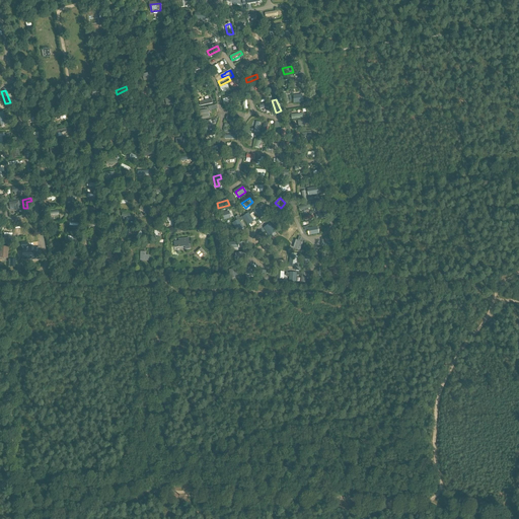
[(20,210),(18,201),(8,203),(9,208),(15,207),(16,211),(20,210)]
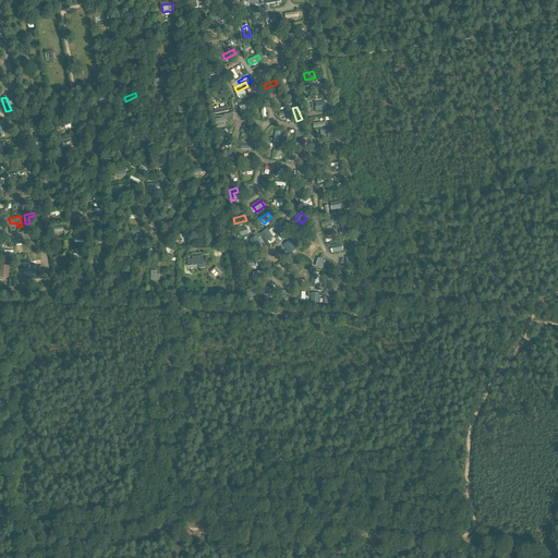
[(278,222),(274,227),(280,233),(284,229),(278,222)]
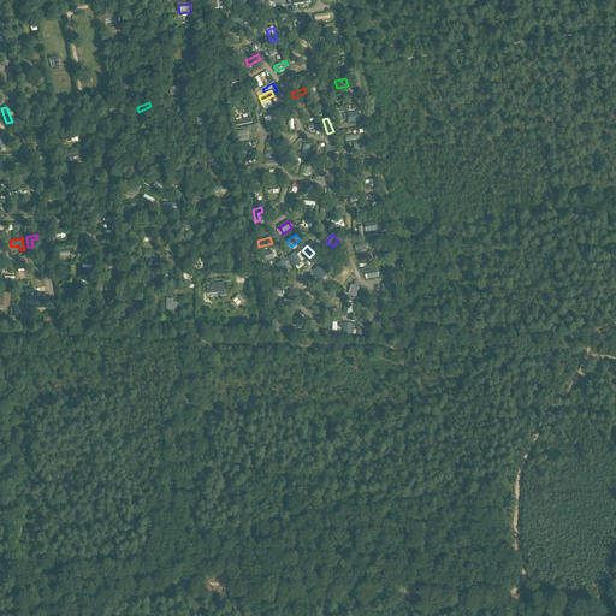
[(272,252),(261,254),(264,261),(274,258),(272,252)]
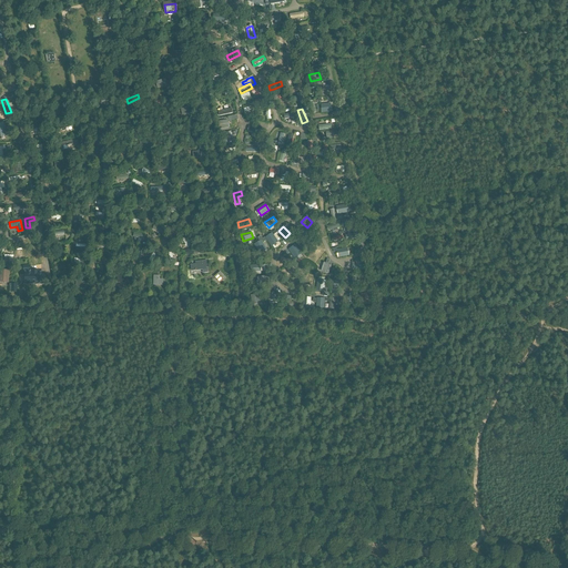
[(272,233),(266,237),(272,245),(277,242),(272,233)]
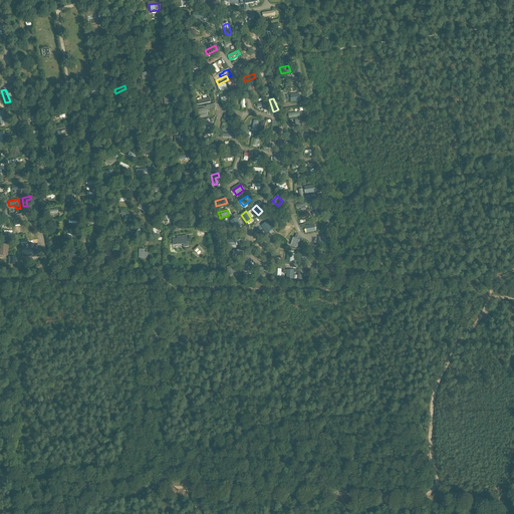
[(168,215),(165,217),(169,223),(170,224),(173,222),(168,215)]
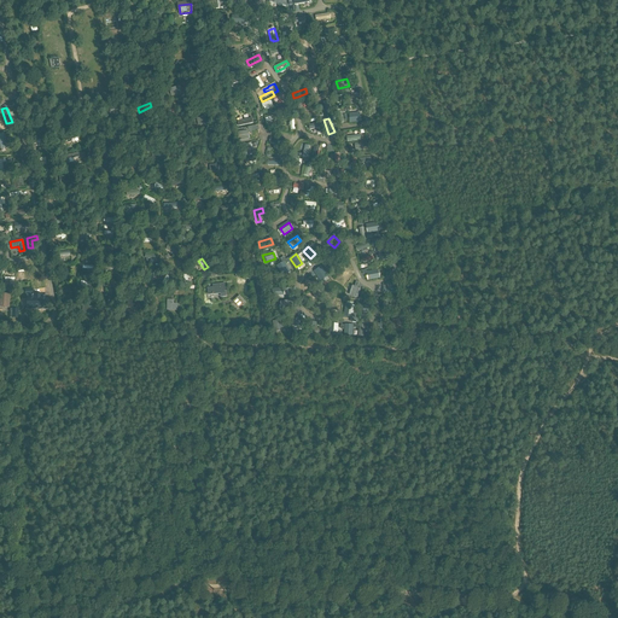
[(284,262),(277,266),(283,275),(289,272),(284,262)]
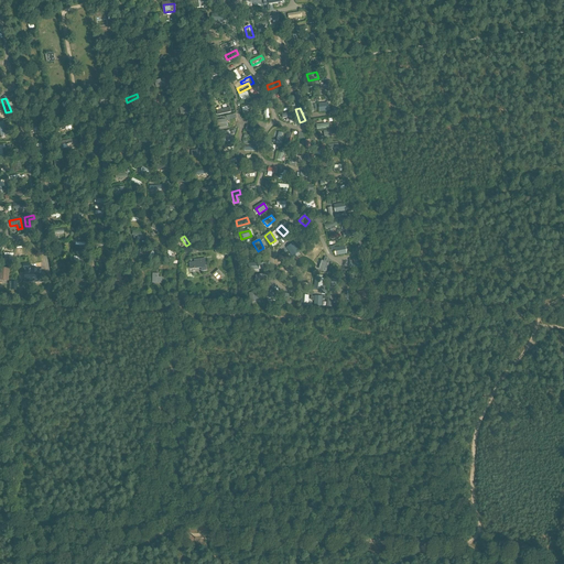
[(317,242),(314,247),(312,250),(315,252),(313,253),(315,256),(316,257),(322,250),(318,248),(321,245),(317,242)]
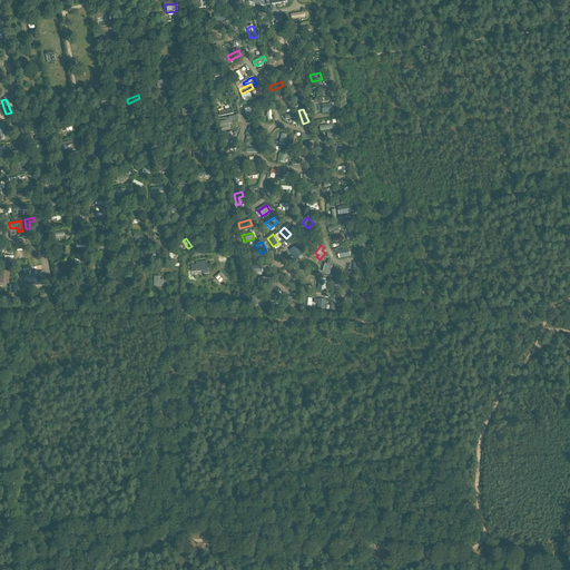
[(291,249),(296,258),(302,255),(296,246),(291,249)]
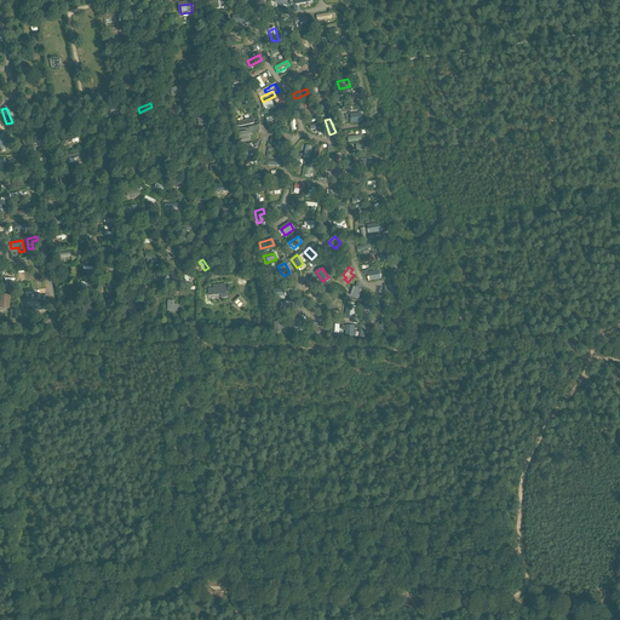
[(13,293),(15,281),(5,281),(4,292),(13,293)]
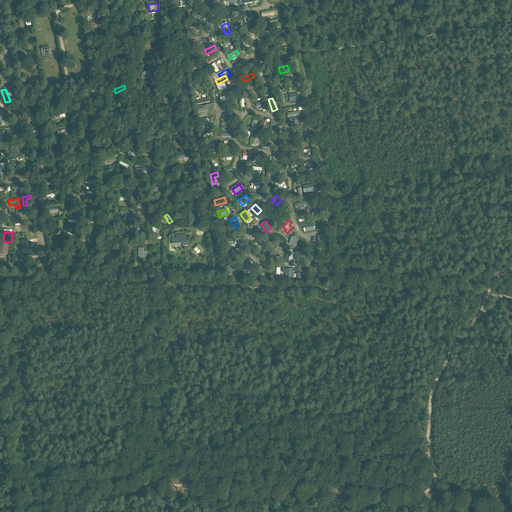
[(177,238),(172,239),(173,244),(183,243),(183,246),(187,245),(186,235),(176,236),(177,238)]
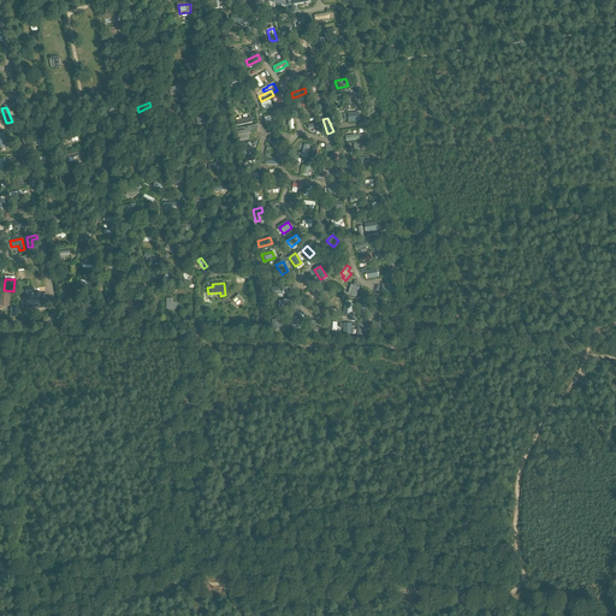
[(351,284),(349,294),(356,296),(360,286),(351,284)]
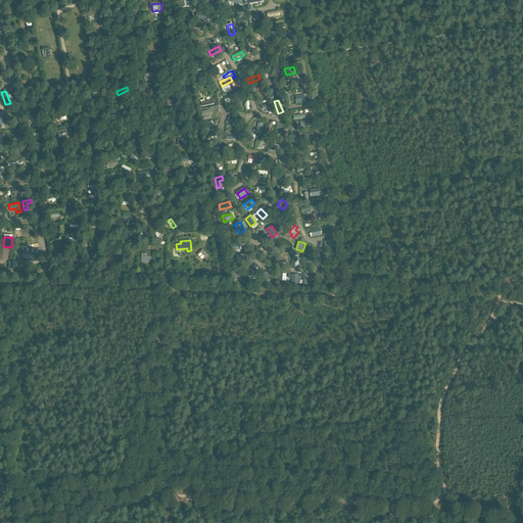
[(24,251),(24,260),(39,262),(39,251),(24,251)]
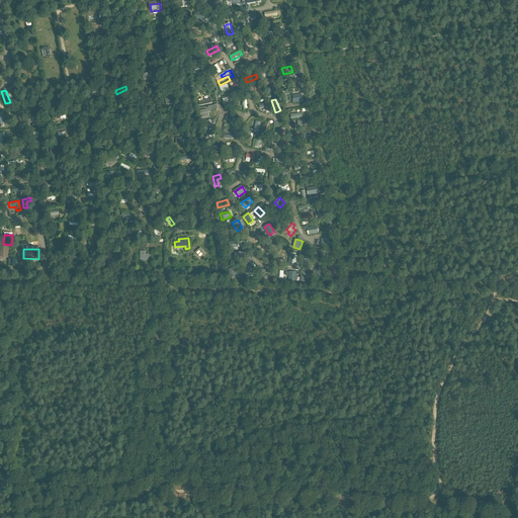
[(201,249),(196,253),(200,258),(202,255),(203,257),(206,254),(201,249)]
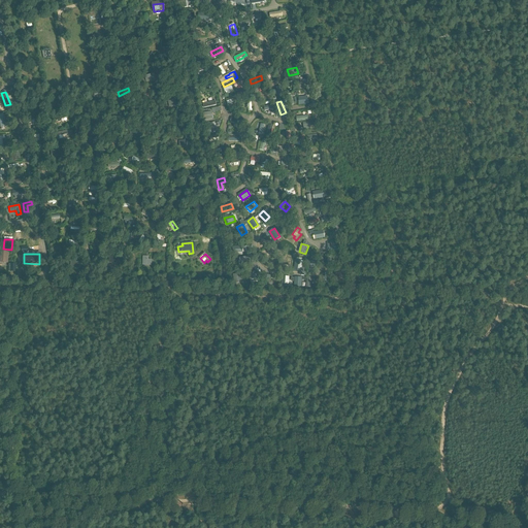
[(143,257),(142,264),(152,265),(152,260),(149,260),(149,257),(143,257)]
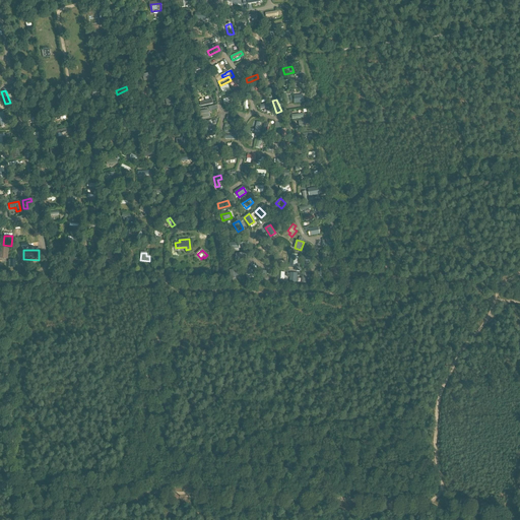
[(246,267),(246,274),(254,273),(254,266),(246,267)]
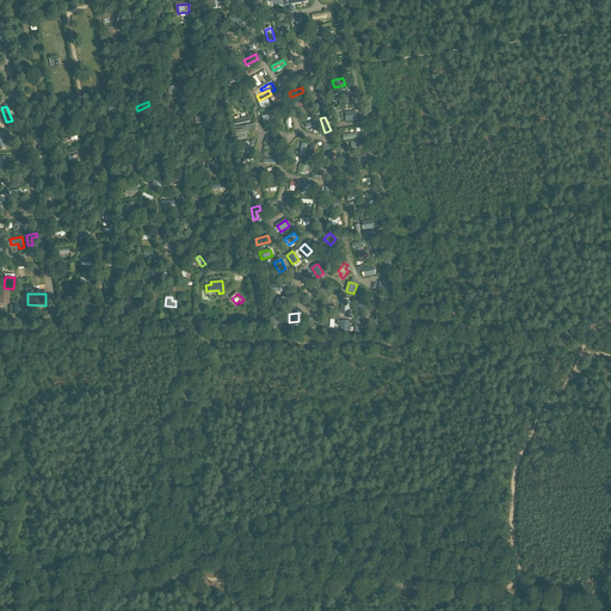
[(275,318),(270,319),(271,327),(277,326),(276,325),(281,323),(278,314),(275,315),(275,318)]
